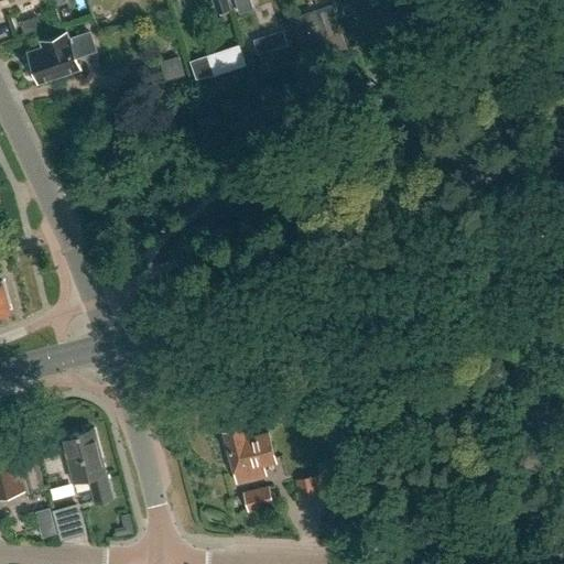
[(226,0),(209,0),(215,13),(228,8),(226,0)]
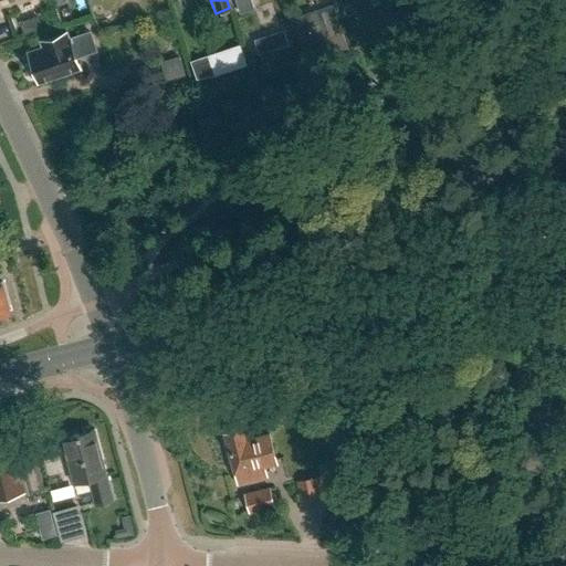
[(427,0),(408,0),(415,20),(431,14),(427,0)]
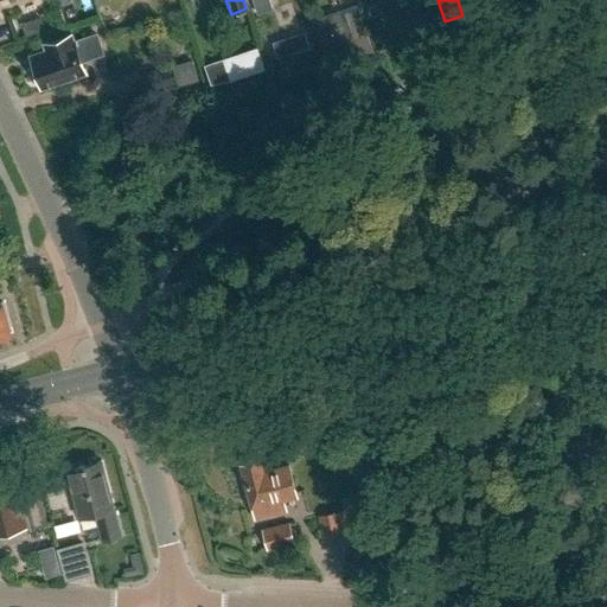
[(359,51),(372,46),(359,7),(346,12),(359,51)]
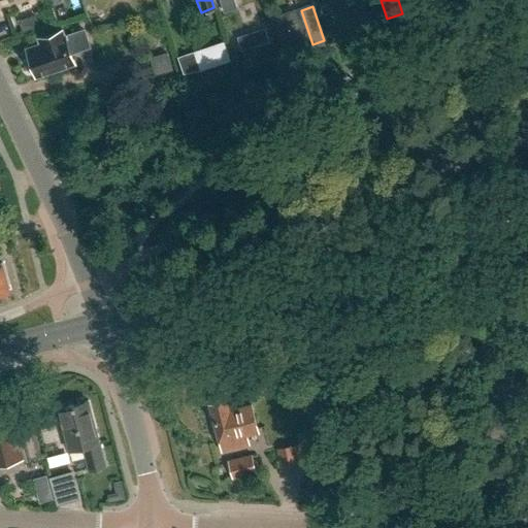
[(90,46),(85,30),(64,37),(62,31),(40,38),(42,43),(28,48),(37,74),(74,62),(71,53),(90,46)]
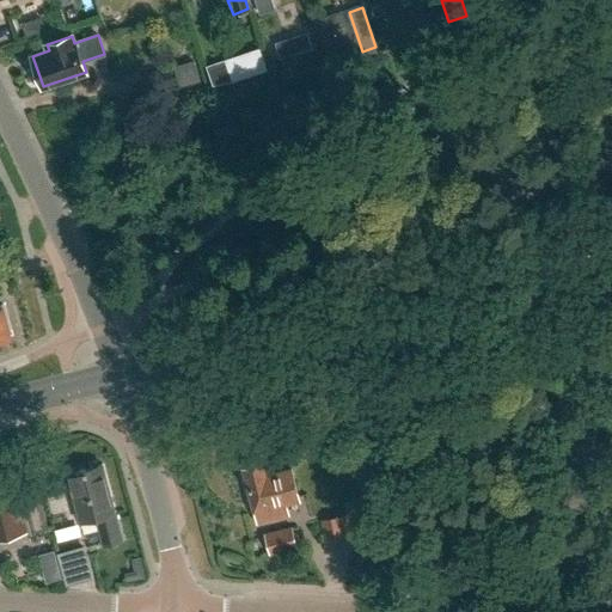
[(225,60),(206,67),(212,86),(232,81),(225,60)]
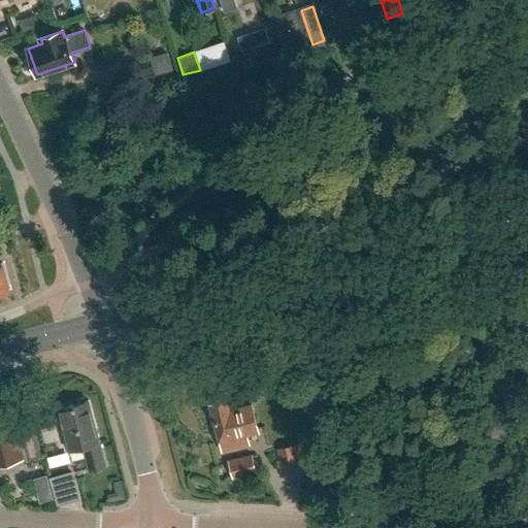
[(126,79),(150,74),(146,59),(123,63),(126,79)]
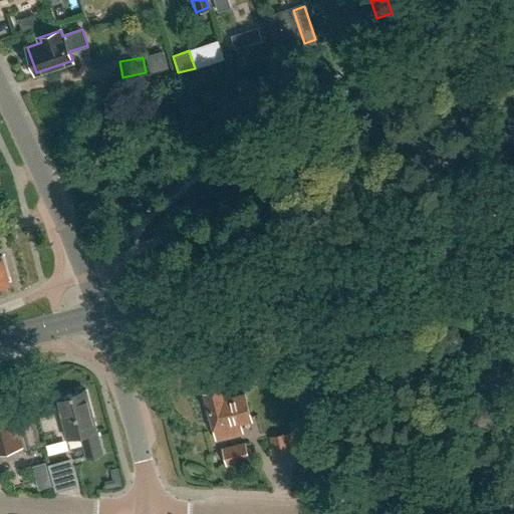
[(400,85),(413,76),(406,66),(393,75),(400,85)]
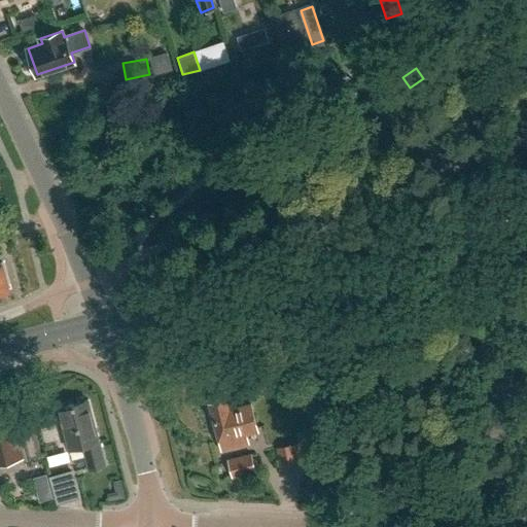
[(0,261),(0,289),(9,287),(2,261),(0,261)]
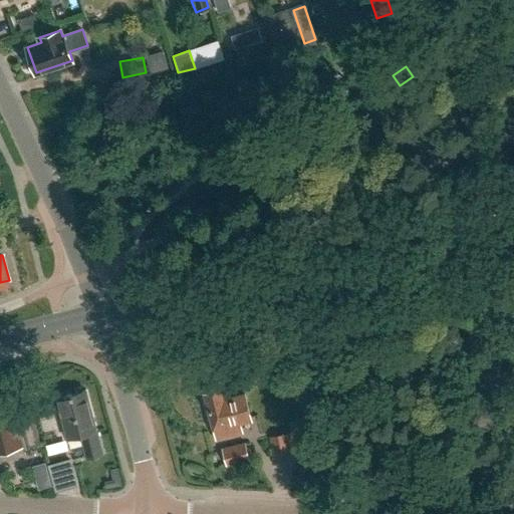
[(224,400),(221,390),(204,394),(216,439),(242,433),(239,422),(250,419),(244,395),(224,400)]
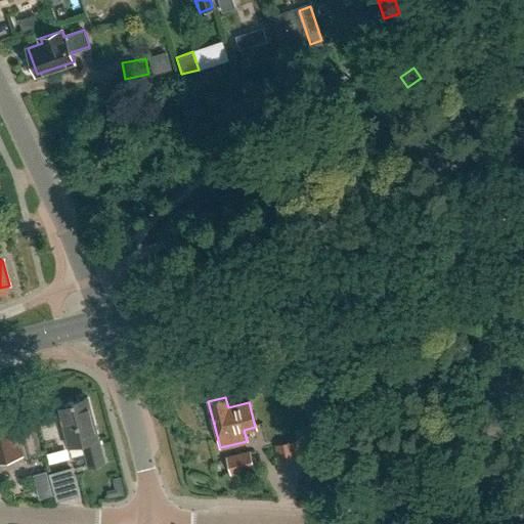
[(104,463),(88,398),(57,405),(69,446),(82,443),(88,467),(104,463)]
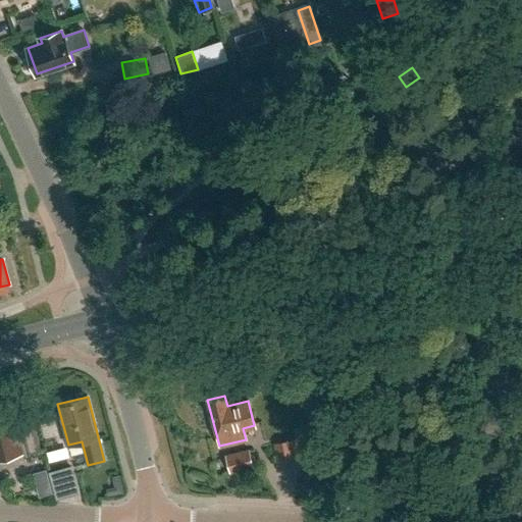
[(51,410),(33,414),(37,428),(55,423),(51,410)]
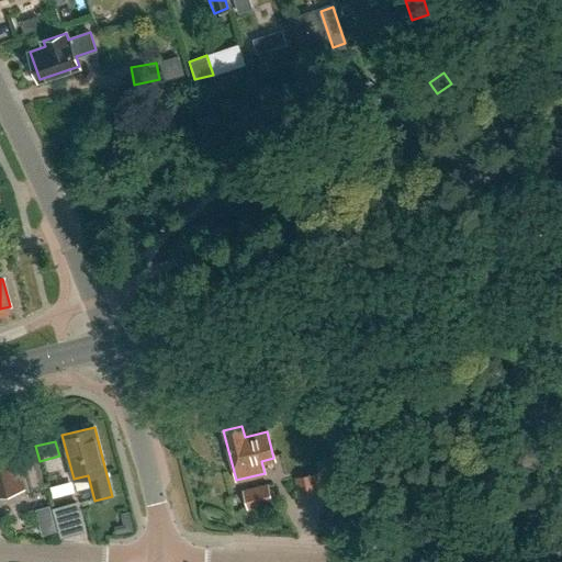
[(17,458),(14,447),(0,450),(0,504),(26,497),(24,493),(44,487),(35,453),(17,458)]
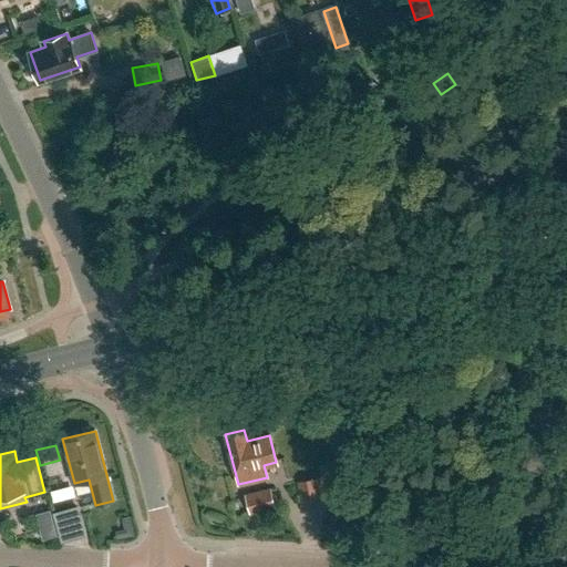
[(302,502),(328,495),(322,475),(298,481),(302,502)]
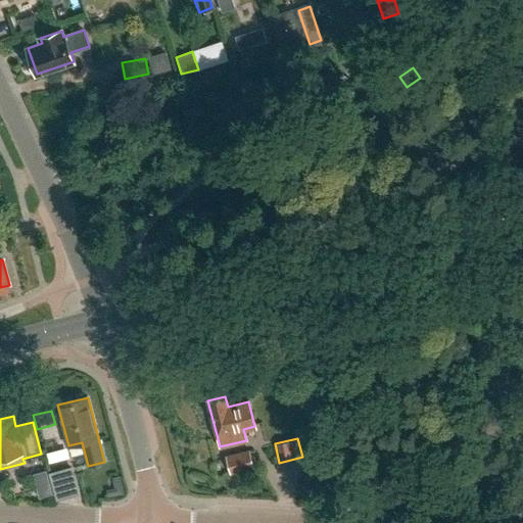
[(230,474),(253,468),(251,459),(249,449),(225,456),(230,474)]
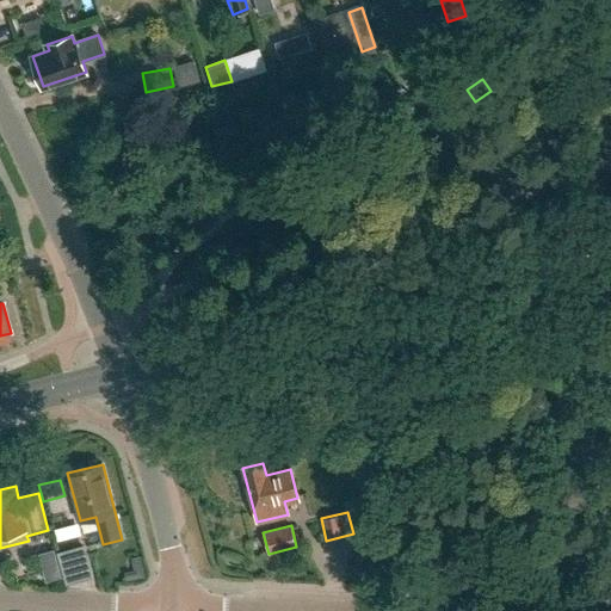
[(82,547),(71,550),(73,561),(86,557),(82,547)]
